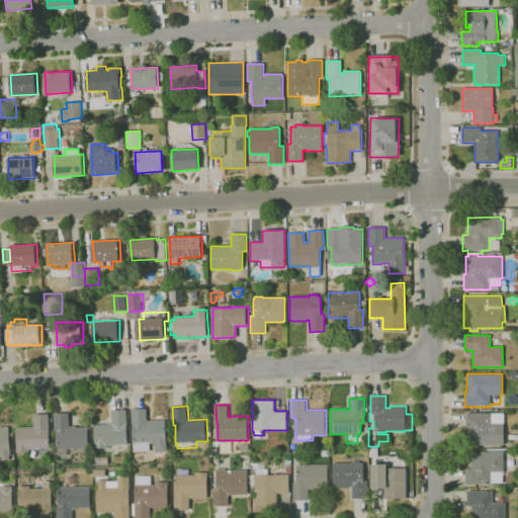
[(156,452),(155,443),(151,443),(151,451),(135,452),(133,409),(147,408),(148,421),(166,420),(167,423),(169,423),(170,433),(167,434),(168,452),(156,452)]
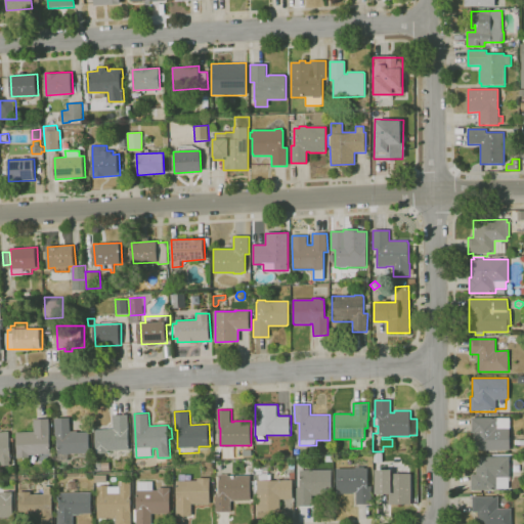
[(121,456),(121,449),(110,450),(110,453),(96,453),(96,449),(95,430),(114,429),(114,415),(129,413),(130,449),(128,449),(128,456),(121,456)]
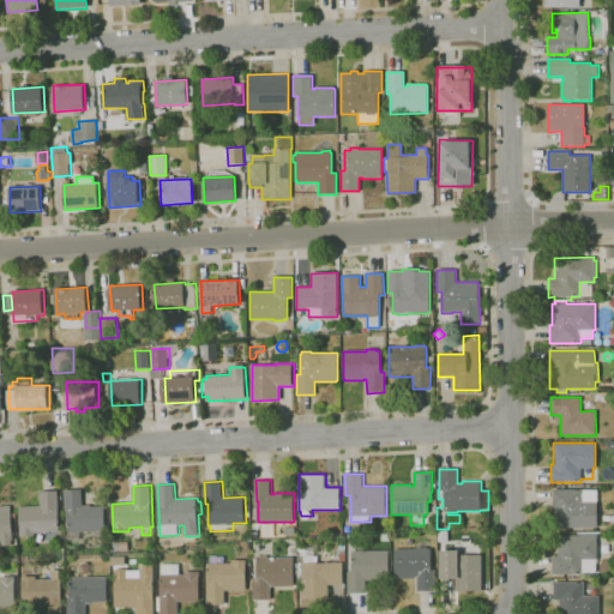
[(20,537),(20,530),(22,530),(19,506),(42,505),(41,491),(59,489),(61,531),(35,534),(36,536),(20,537)]
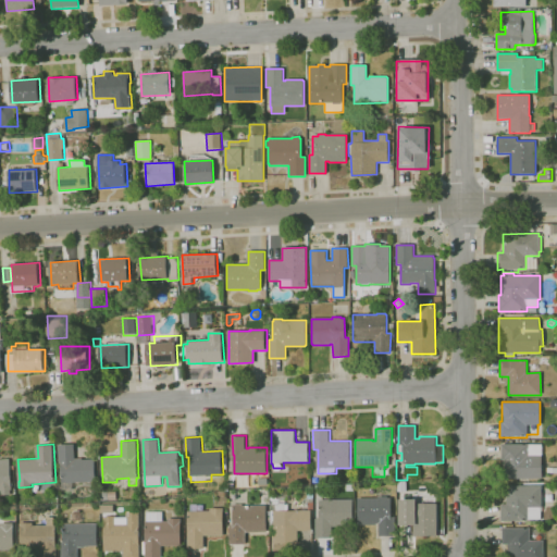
[(63,483),(62,463),(60,463),(59,444),(74,444),(75,458),(83,458),(83,459),(96,458),(97,481),(63,483)]
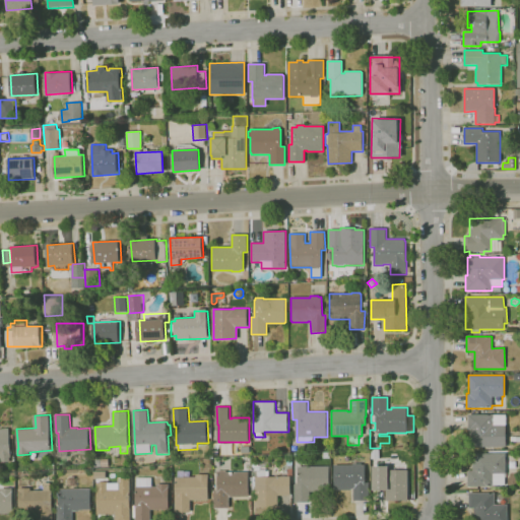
[(506,447),(470,447),(470,430),(468,430),(468,414),(506,414),(506,447)]
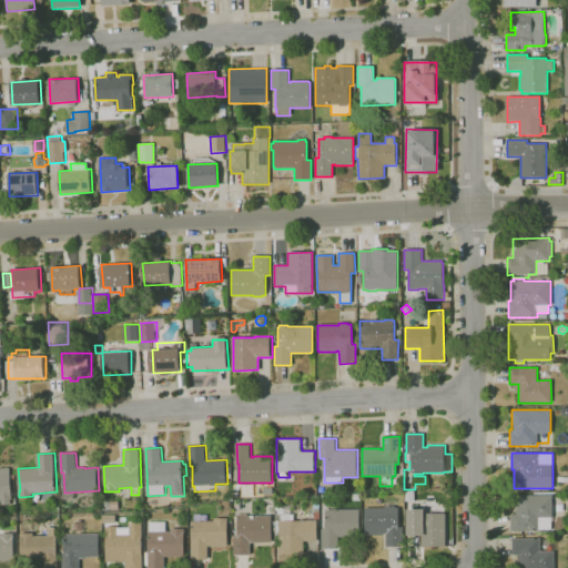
[(0,468),(11,468),(11,470),(13,499),(11,499),(11,504),(2,505),(1,500),(0,500),(0,468)]
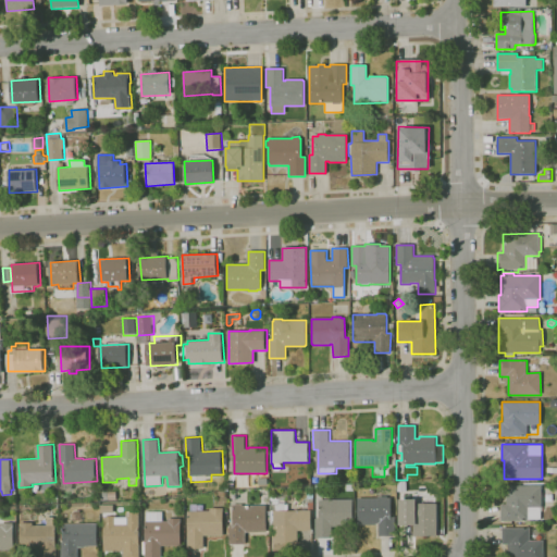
[(528,521),(500,521),(500,505),(506,504),(506,496),(508,496),(508,485),(542,485),(542,507),(541,507),(541,519),(528,519),(528,521)]
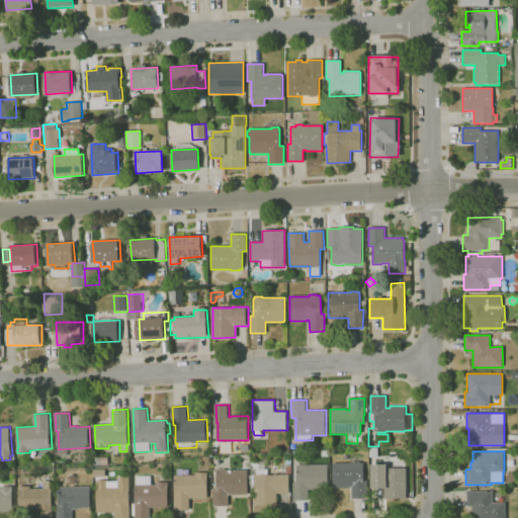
[(94,464),(94,456),(98,456),(98,457),(109,457),(109,464),(94,464)]
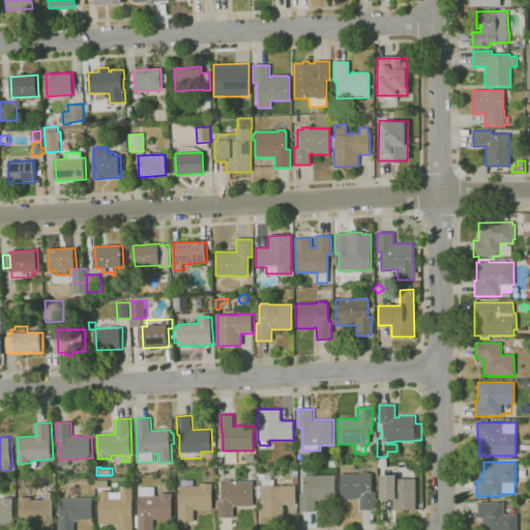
[(376,510),(360,510),(360,498),(358,498),(358,499),(341,499),(341,498),(340,498),(340,474),(359,474),(359,472),(369,472),(369,474),(372,474),(372,492),(376,492),(376,510)]
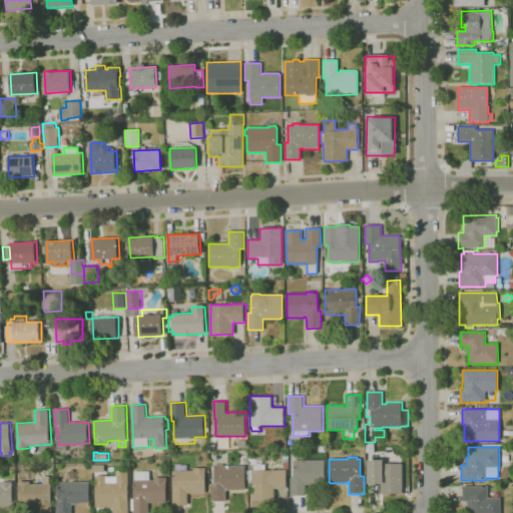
[(403,494),(381,494),(381,482),(368,482),(368,464),(369,464),(369,458),(377,458),(380,458),(383,458),(394,458),(394,464),(403,464),(403,494)]
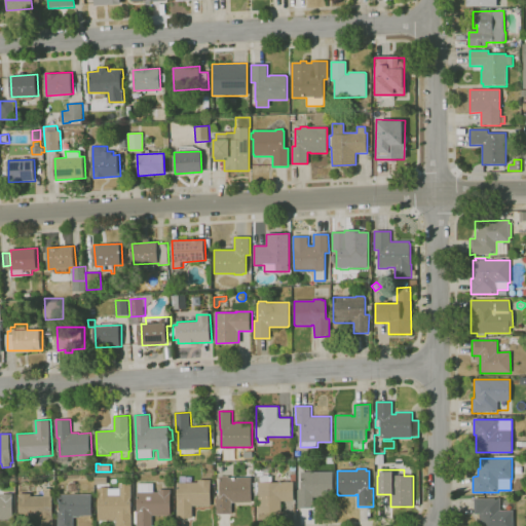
[(314,508),(299,508),(298,489),(302,489),(302,472),(303,472),(303,471),(311,471),(311,472),(334,472),(334,495),(333,495),(333,496),(314,497),(314,508)]
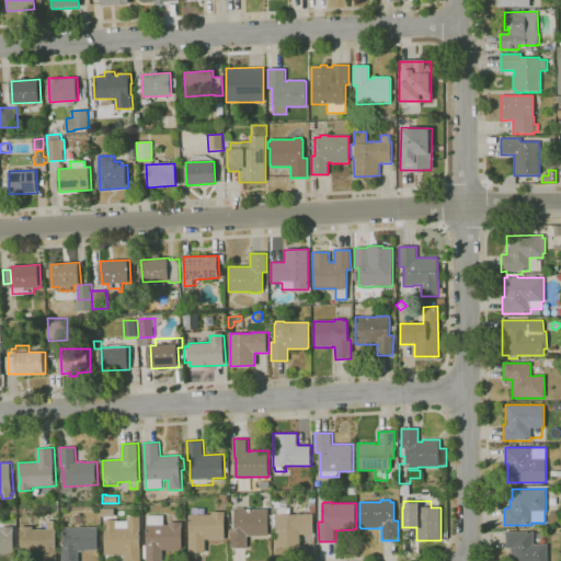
[(301,547),(277,547),(276,514),(278,514),(278,506),(287,506),(287,514),(310,513),(311,505),(317,505),(315,534),(301,534),(301,547)]
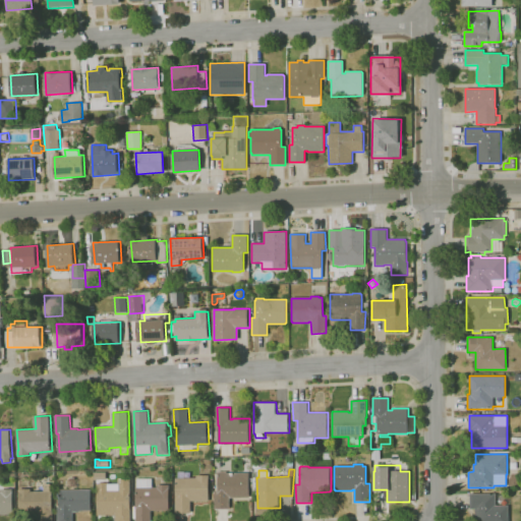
[(231,509),(215,509),(215,490),(213,490),(213,477),(217,477),(217,482),(216,482),(216,490),(218,490),(218,486),(219,486),(219,471),(228,471),(228,472),(250,472),(250,498),(231,498),(231,509)]
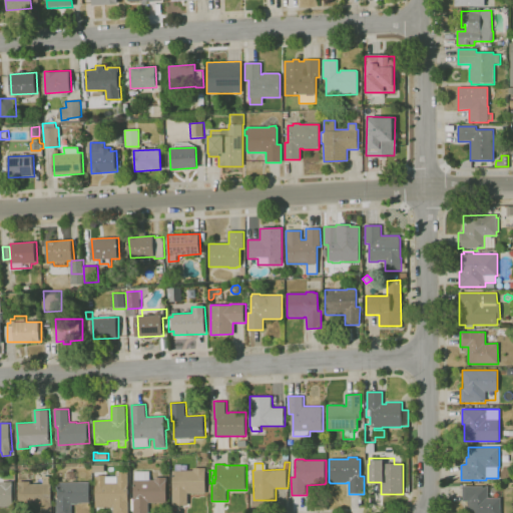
[(95,478),(93,478),(93,465),(105,465),(105,472),(97,472),(97,475),(95,475),(95,478)]
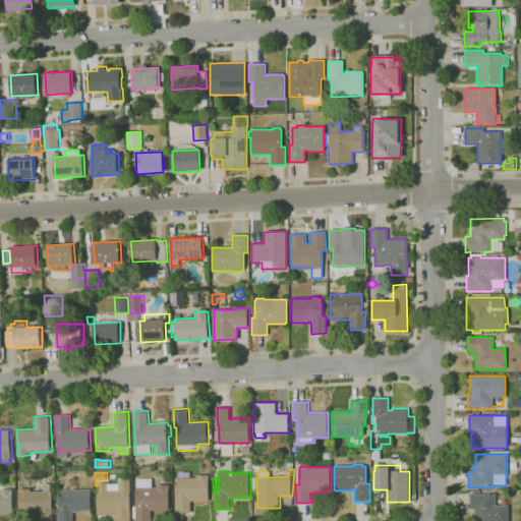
[(192,513),(176,513),(176,510),(176,477),(197,477),(197,475),(211,475),(211,501),(191,501),(192,513)]
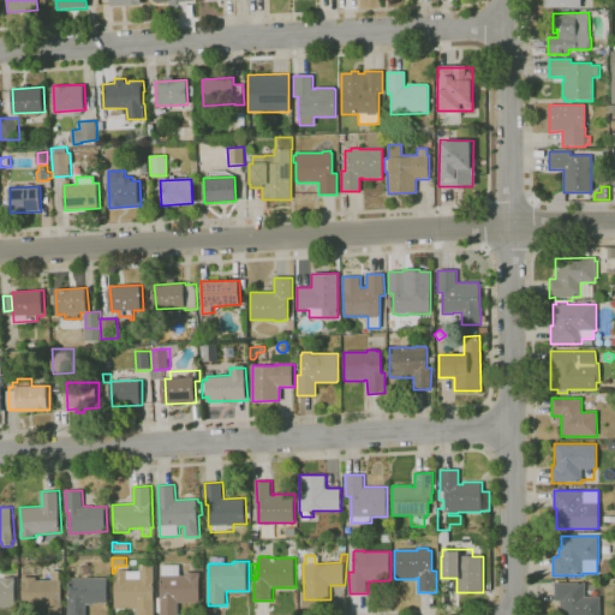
[(179,614),(161,614),(161,611),(159,611),(159,597),(161,597),(161,575),(162,575),(162,565),(180,565),(180,575),(186,575),(186,572),(201,572),(202,602),(179,603),(179,614)]
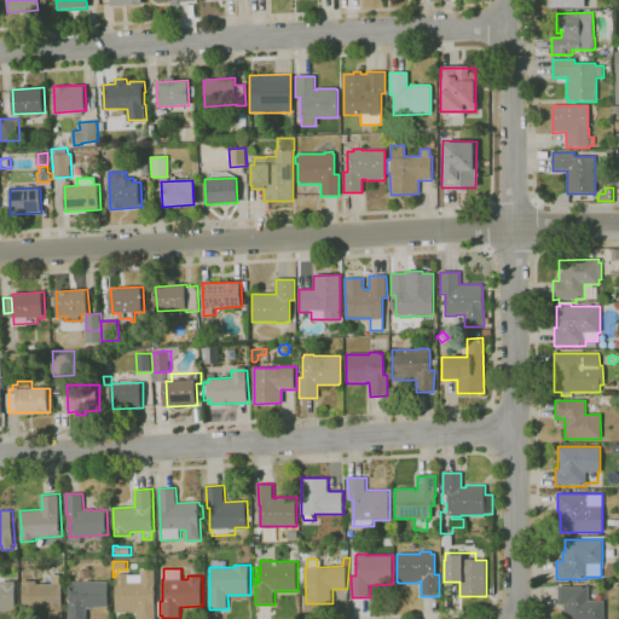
[(156,618),(139,618),(139,612),(116,613),(116,584),(116,573),(129,573),(131,582),(142,582),(142,570),(156,570),(156,618)]
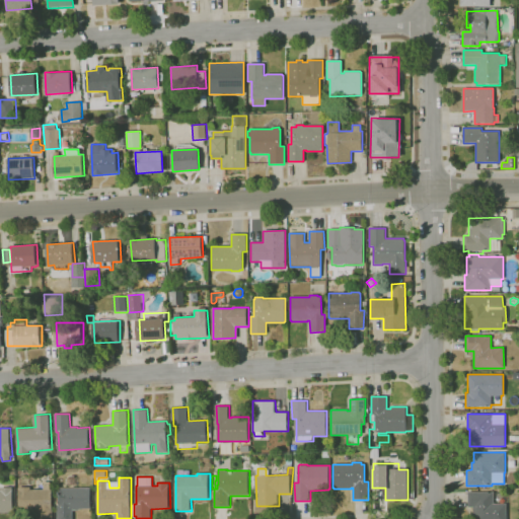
[(53,518),(36,518),(36,512),(19,512),(19,487),(30,487),(30,489),(44,489),(44,482),(51,482),(51,489),(53,489),(53,518)]
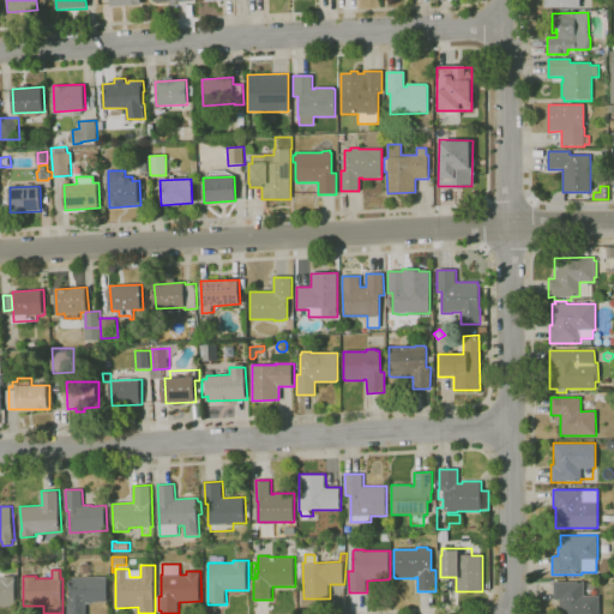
[(0,579),(1,579),(1,576),(16,576),(16,578),(19,578),(19,602),(16,602),(16,606),(0,606),(0,579)]
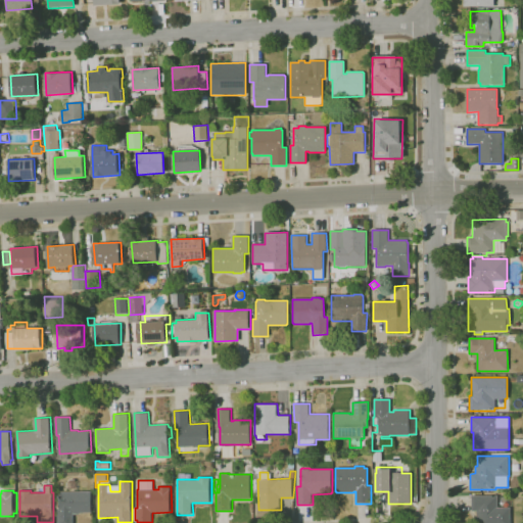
[(58,522),(58,508),(60,508),(60,491),(92,491),(93,512),(81,512),(81,514),(74,514),(74,522),(58,522)]
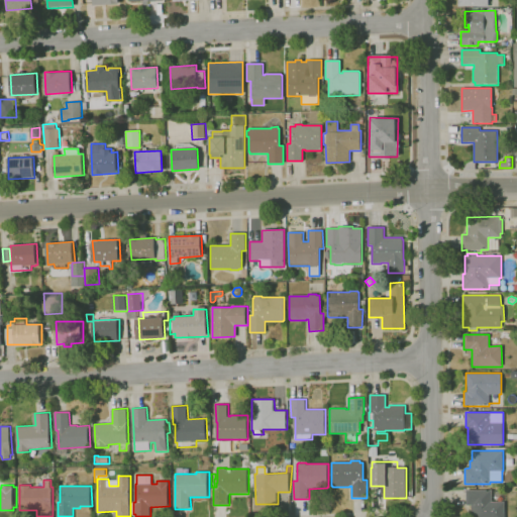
[(504,516),(472,516),(472,505),(466,505),(466,490),(492,490),(505,490),(505,502),(504,502),(504,516)]
